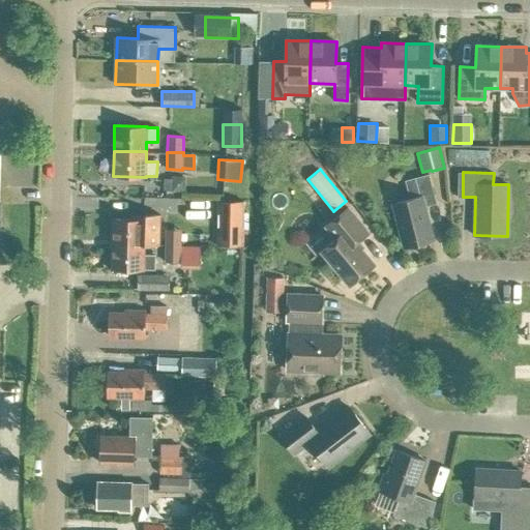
[(432,240),(423,207),(436,203),(429,174),(405,180),(410,199),(393,203),(405,246),(432,240)]
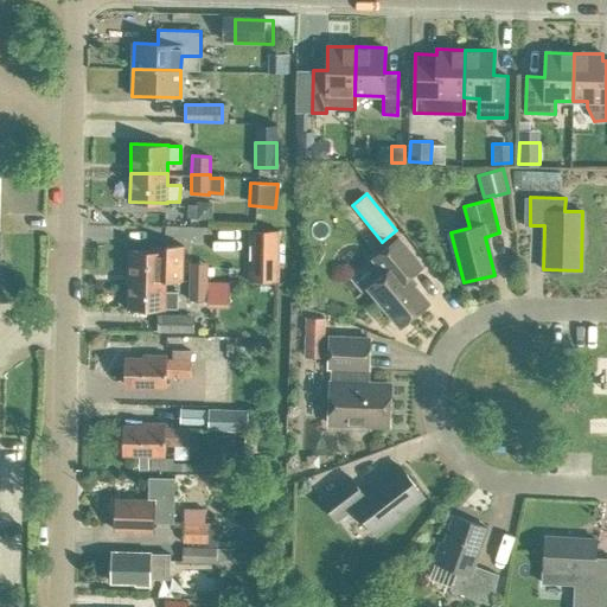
[(280,230),(249,229),(248,281),(279,281),(280,230)]
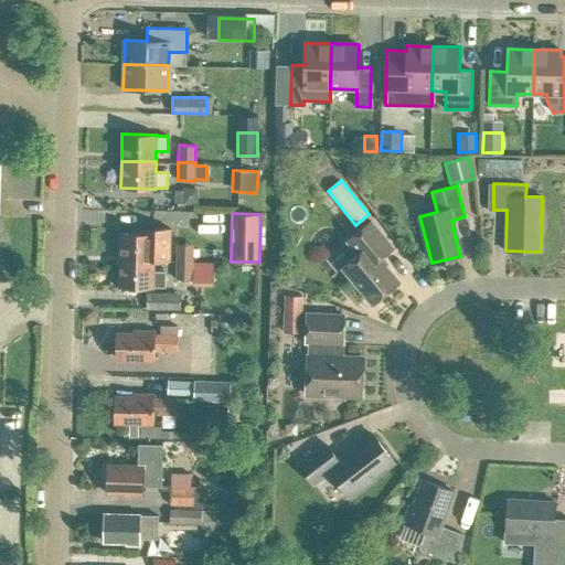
[(380,259),(393,248),(370,221),(347,241),(358,254),(341,268),(372,305),(400,281),(380,259)]
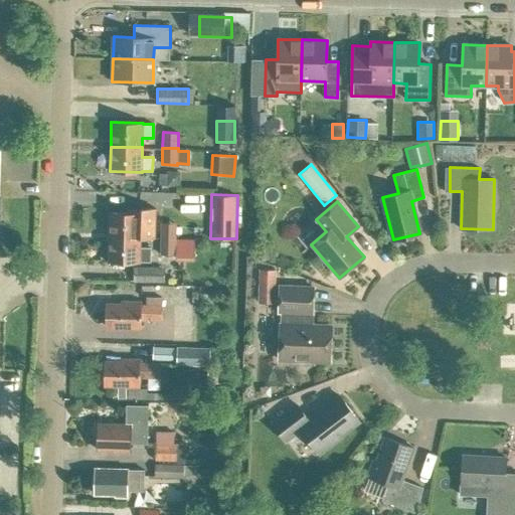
[(154,208),(136,208),(136,213),(109,212),(109,237),(154,238),(154,208)]
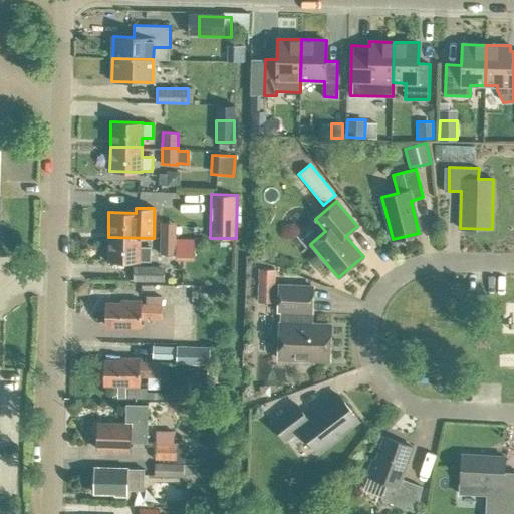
[(176,239),(176,229),(176,223),(161,222),(160,238),(176,239)]
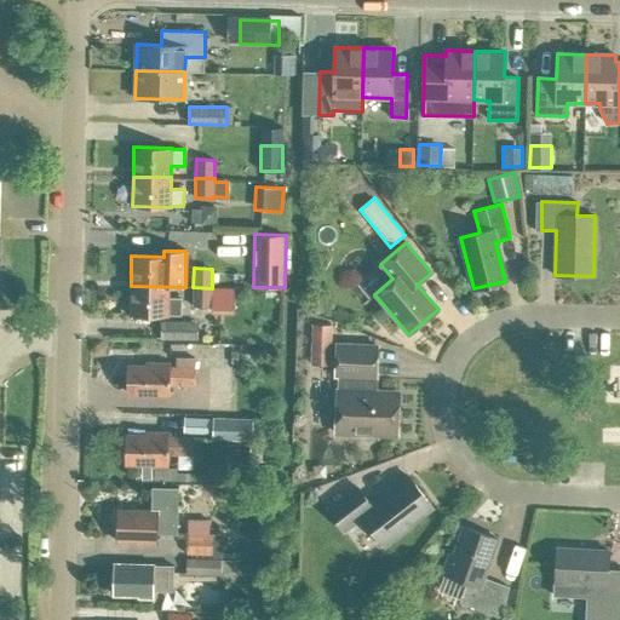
[(168,287),(131,286),(130,315),(168,316),(168,315),(181,315),(182,298),(168,298),(168,287)]
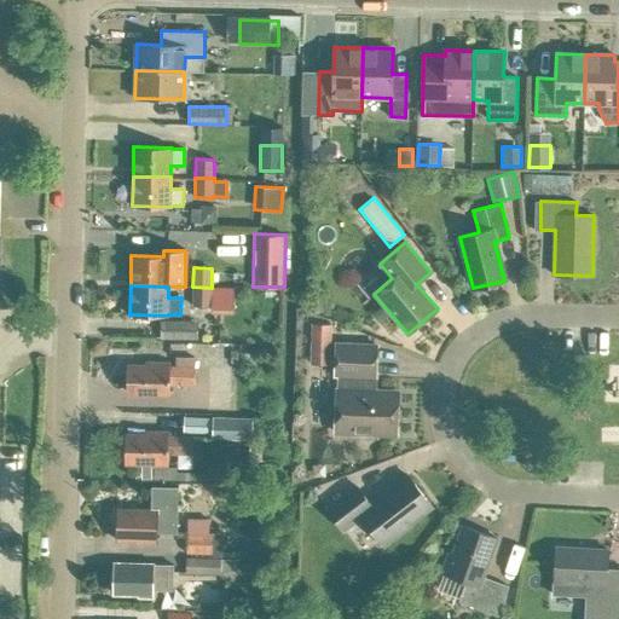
[(212,288),(192,287),(192,306),(210,307),(210,305),(225,305),(225,288),(212,288)]
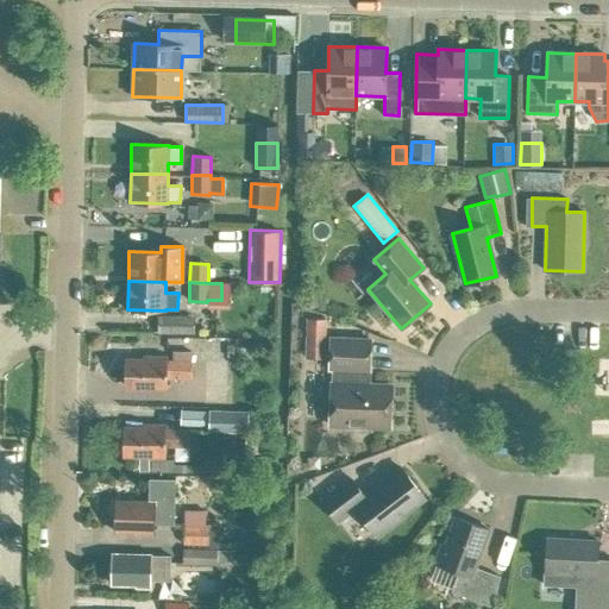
[(306,313),(306,358),(325,358),(326,313),(306,313)]
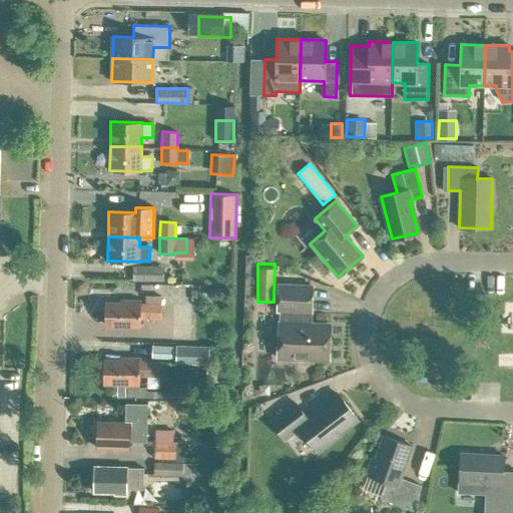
[(132,281),(163,281),(163,266),(132,266),(132,281)]
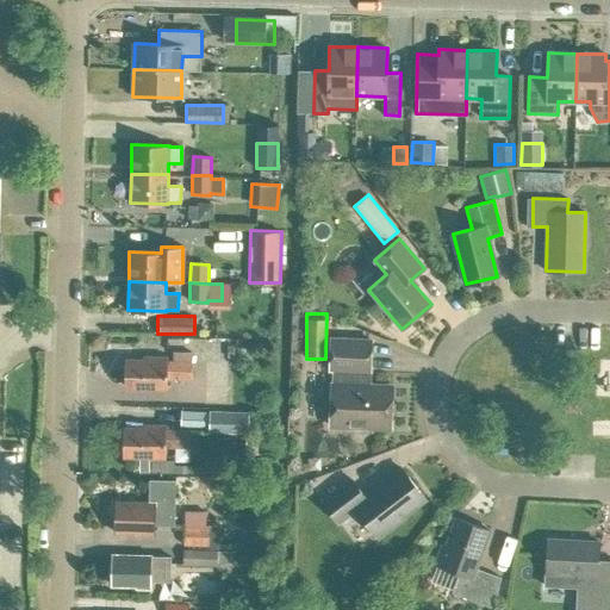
[(371,340),(331,338),(330,369),(332,369),(332,386),(331,386),(330,424),(353,424),(355,429),(366,429),(368,425),(391,427),(392,388),(365,387),(366,372),(369,372),(371,340)]
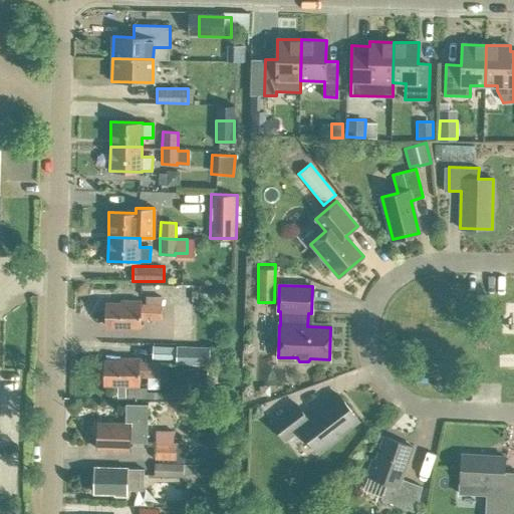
[(146,296),(146,304),(141,304),(141,301),(121,300),(121,304),(106,304),(106,325),(141,326),(141,319),(161,319),(161,317),(162,296),(146,296)]
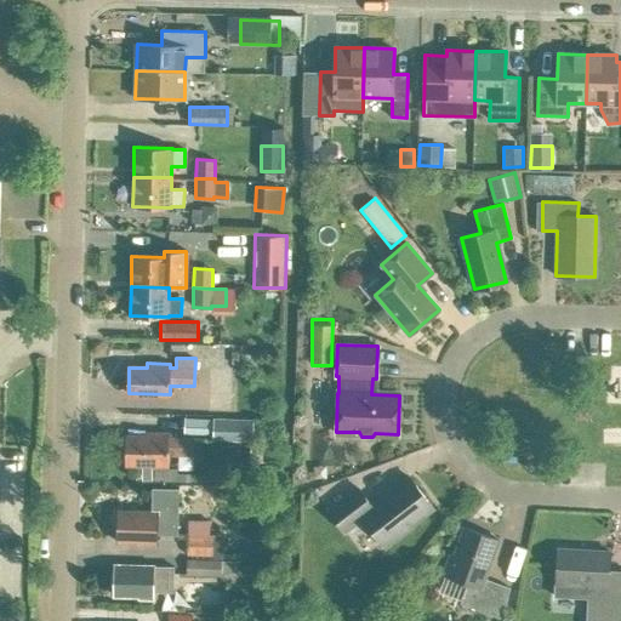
[(252,442),(254,419),(212,417),(212,440),(252,442)]
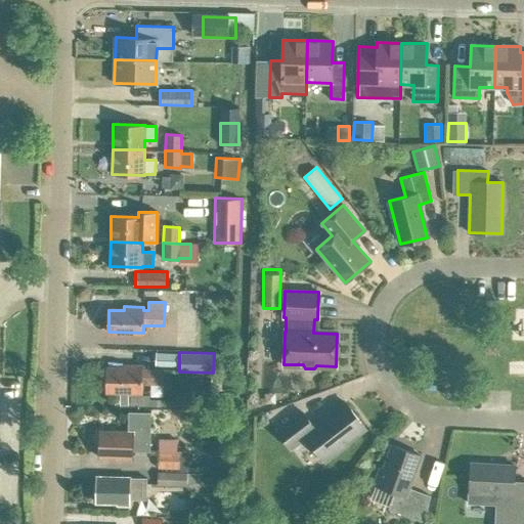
[(123,365),(123,369),(107,368),(106,391),(142,391),(142,384),(163,384),(163,369),(142,368),(142,365),(123,365)]
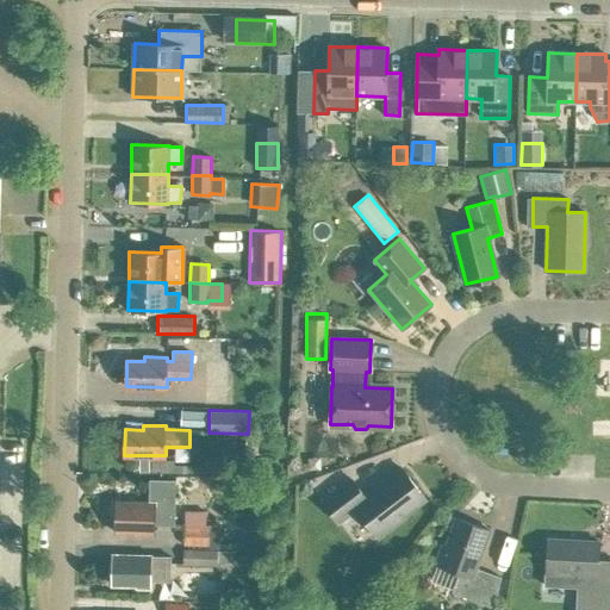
[(271,437),(247,436),(247,453),(269,454),(271,437)]
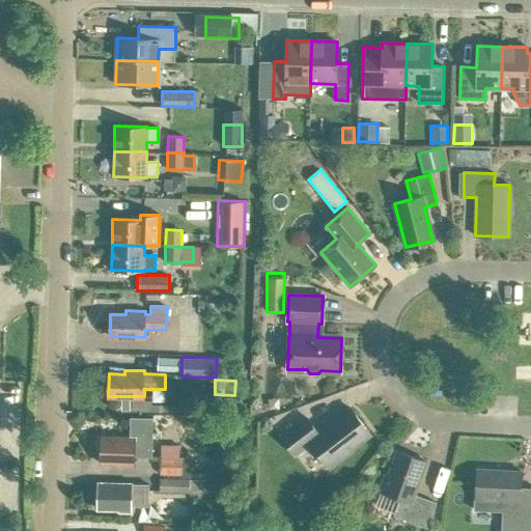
[(152,411),(152,399),(133,399),(133,411),(152,411)]
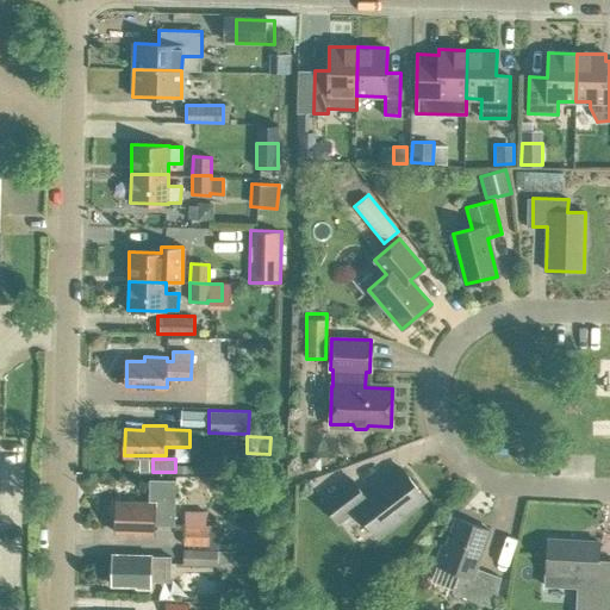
[(365,496),(352,479),(323,500),(338,522),(356,509),(378,537),(404,518),(403,516),(425,499),(402,467),(365,496)]
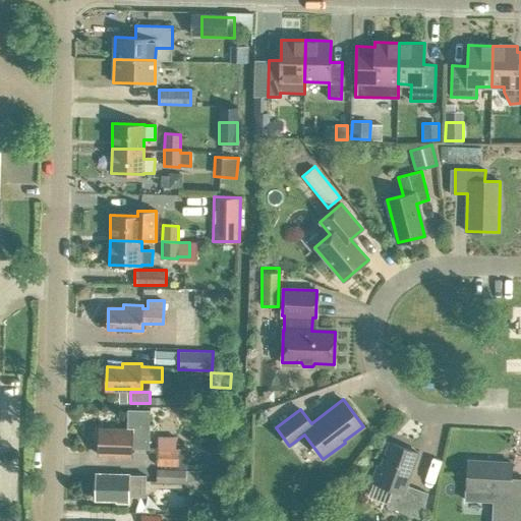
[(127,409),(127,429),(99,428),(99,454),(116,455),(116,457),(131,457),(132,448),(148,448),(149,410),(127,409)]
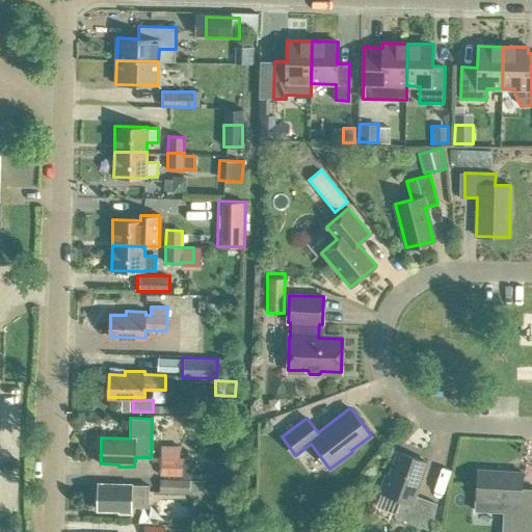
[(396,451),(388,476),(384,475),(378,491),(400,500),(394,516),(427,529),(436,503),(415,496),(427,462),(396,451)]
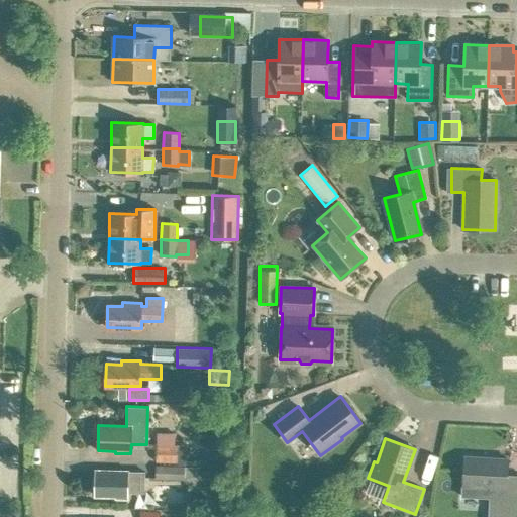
[(157,444),(156,462),(178,462),(178,460),(186,460),(186,445),(177,445),(177,444),(157,444)]
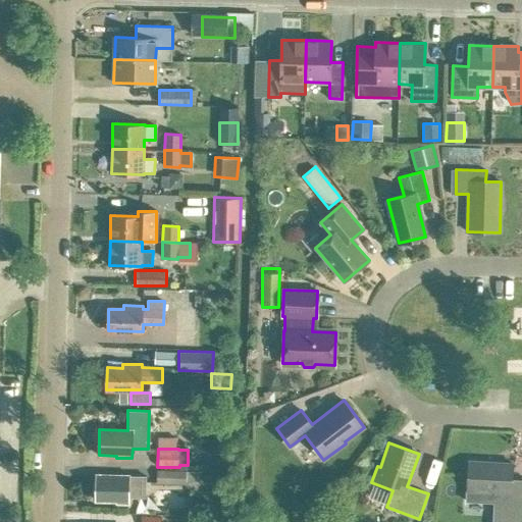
[(469,461),(467,490),(505,492),(504,512),(521,512),(521,480),(512,479),(512,463),(469,461)]
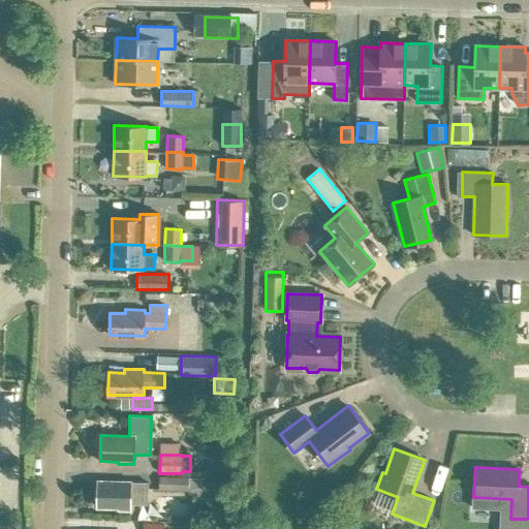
[(159,476),(159,490),(188,491),(188,490),(203,490),(203,477),(159,476)]
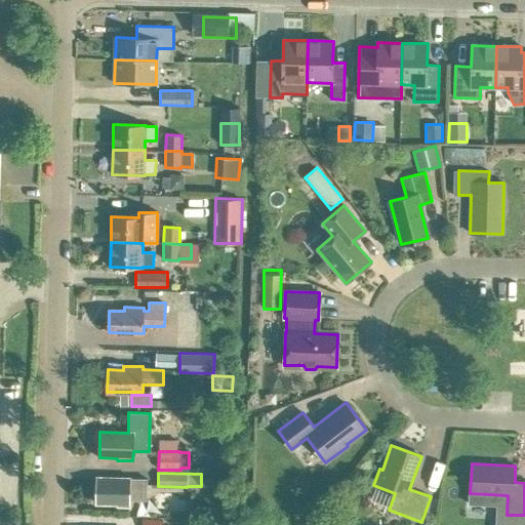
[(119,506),(129,506),(129,499),(146,500),(146,480),(129,479),(129,478),(96,478),(96,502),(117,503),(119,506)]
